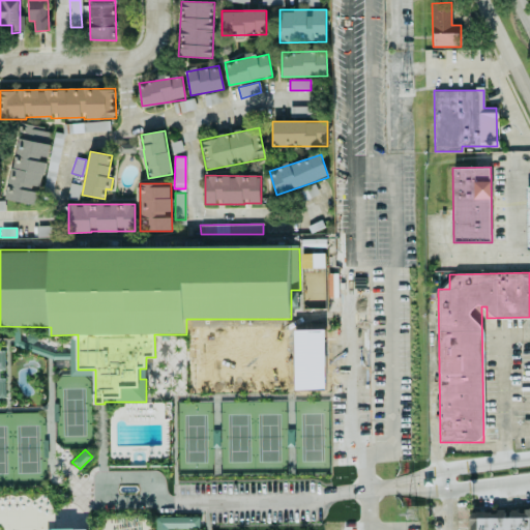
[(469,529),(529,529),(529,508),(523,508),(523,511),(507,510),(507,512),(470,511),(469,529)]
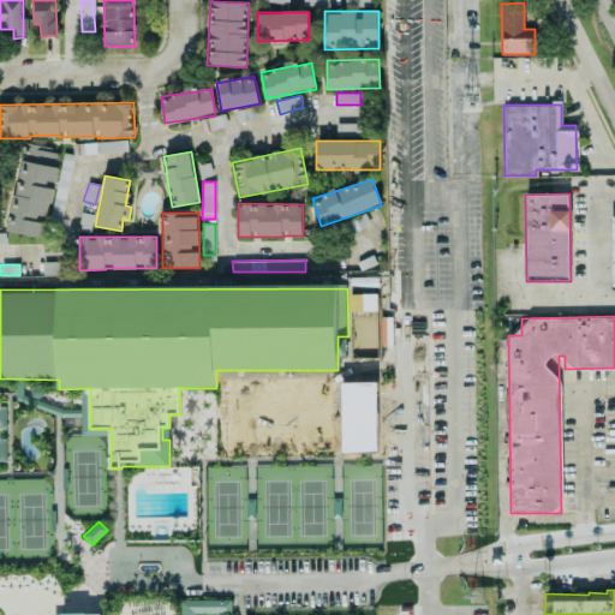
[(179,601),(179,614),(193,614),(231,613),(231,599),(179,601)]
